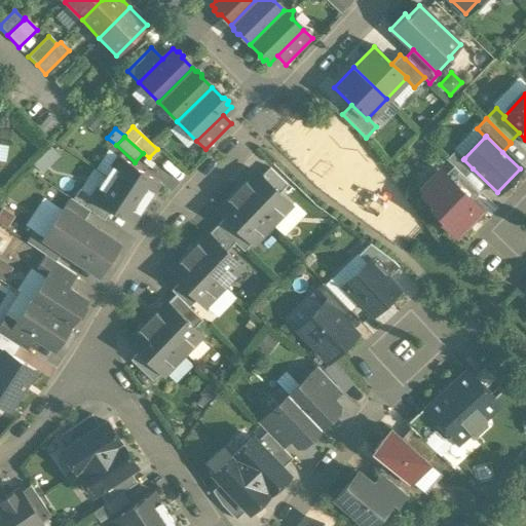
[(455,150),(446,159),(453,166),(464,178),(473,168),(463,159),(464,158),(455,150)]
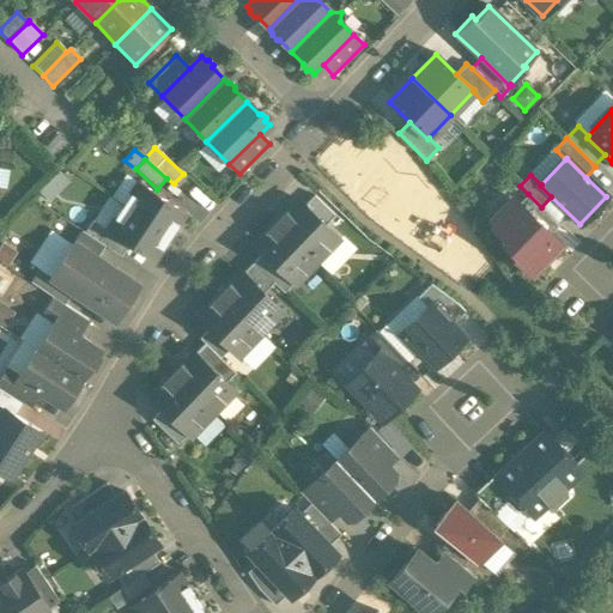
[(186,213),(138,182),(122,206),(169,237),(186,213)]
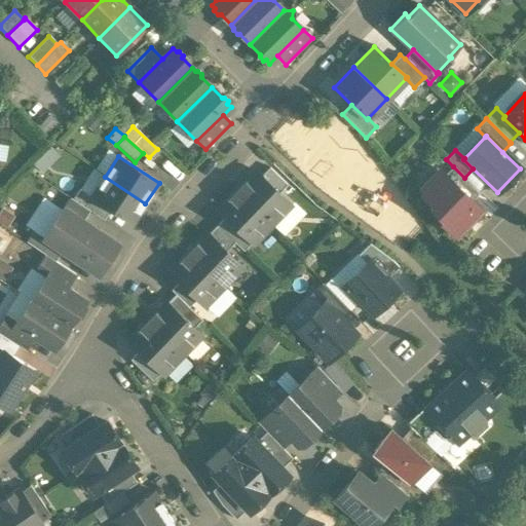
[(464,178),(453,166),(445,176),(472,201),(480,192),(464,178)]
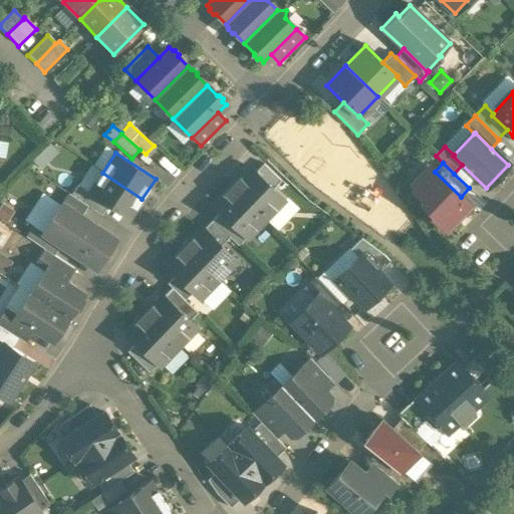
[(280,181),(263,164),(254,173),(271,189),(280,181)]
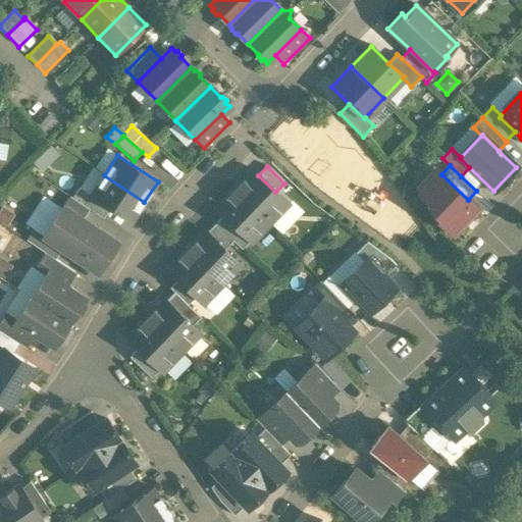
[(258,175),(253,169),(235,189),(269,222),(288,204),(258,175)]
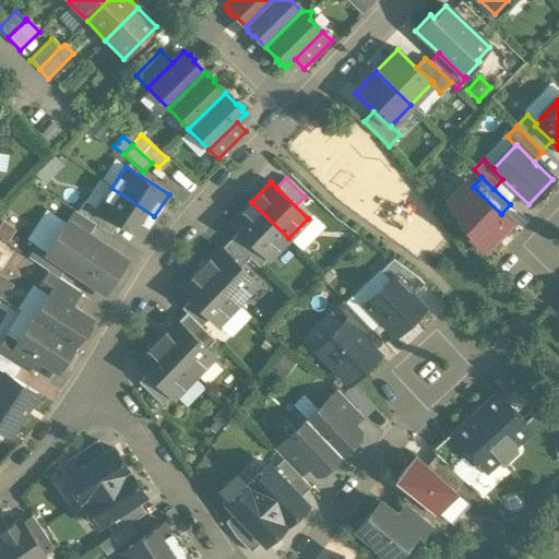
[(473,187),(467,181),(450,200),(450,209),(461,218),(459,221),(472,233),(468,235),(485,249),(510,223),(473,187)]
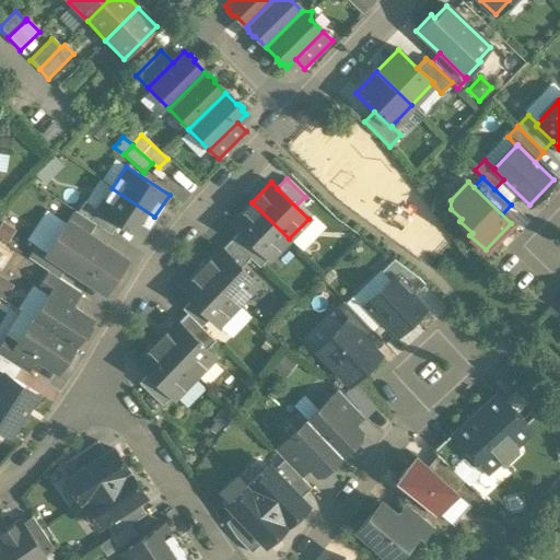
[(154,217),(112,188),(96,210),(118,224),(140,238),(154,217)]
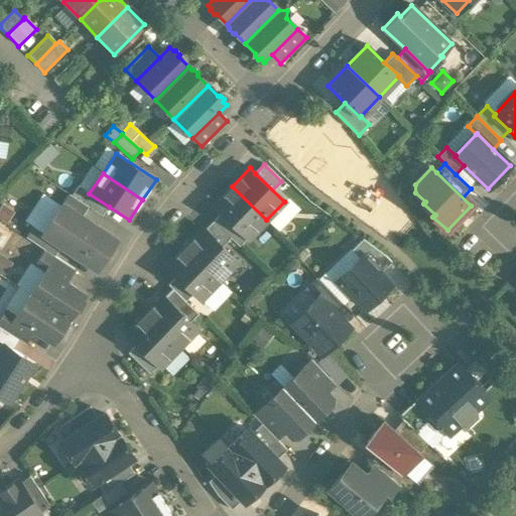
[(89,194),(79,186),(72,197),(88,208),(98,214),(102,217),(109,207),(89,194)]
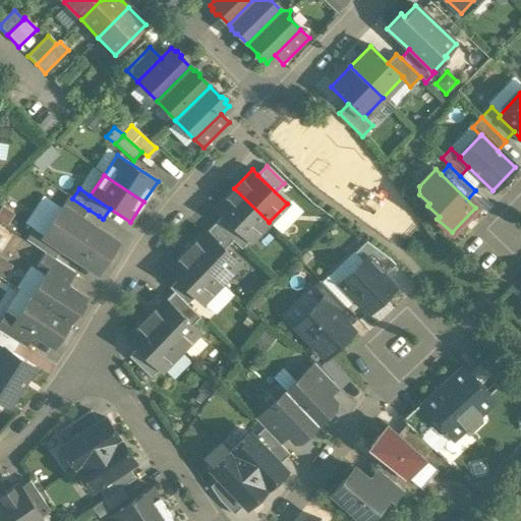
[(269,222),(234,188),(216,208),(223,215),(249,240),(250,241),(269,222)]
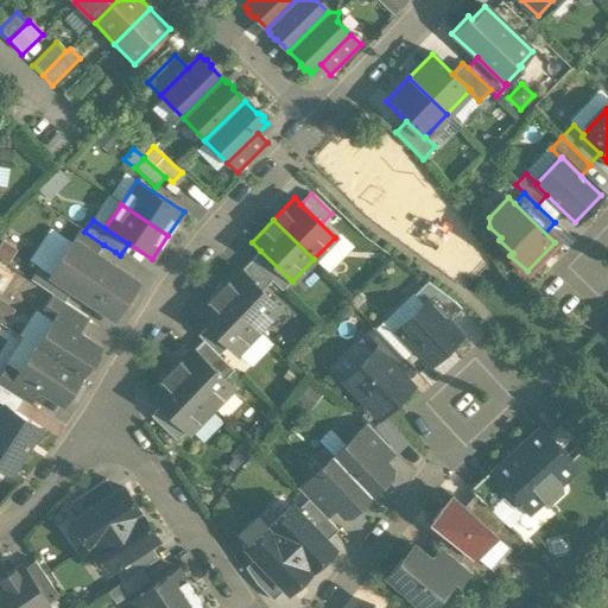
[(84,232),(81,229),(74,241),(96,255),(103,245),(84,232)]
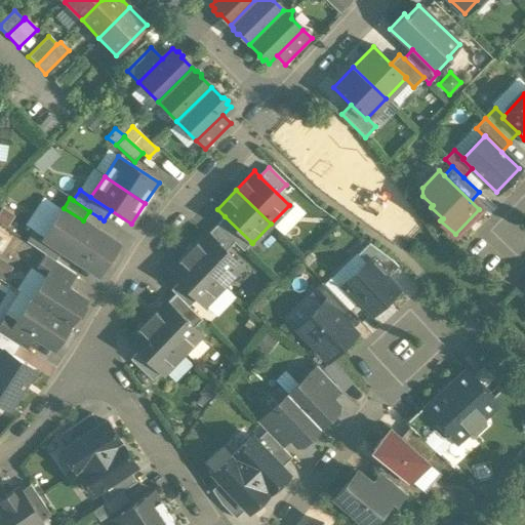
[(83,220),(64,208),(44,238),(43,239),(62,251),(75,260),(97,275),(118,244),(93,228),(83,220)]
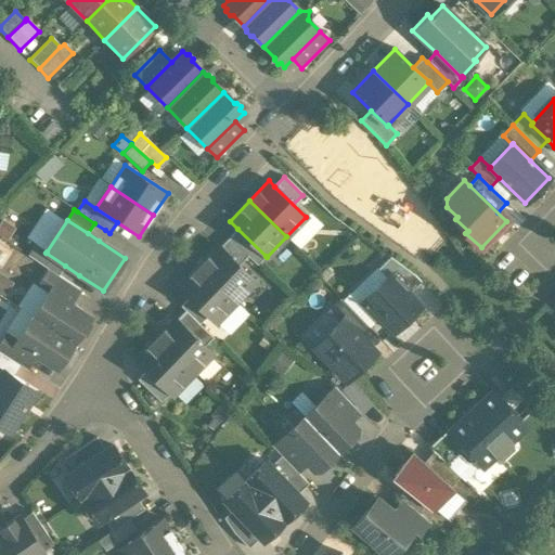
[(94,223),(88,233),(99,241),(105,230),(94,223)]
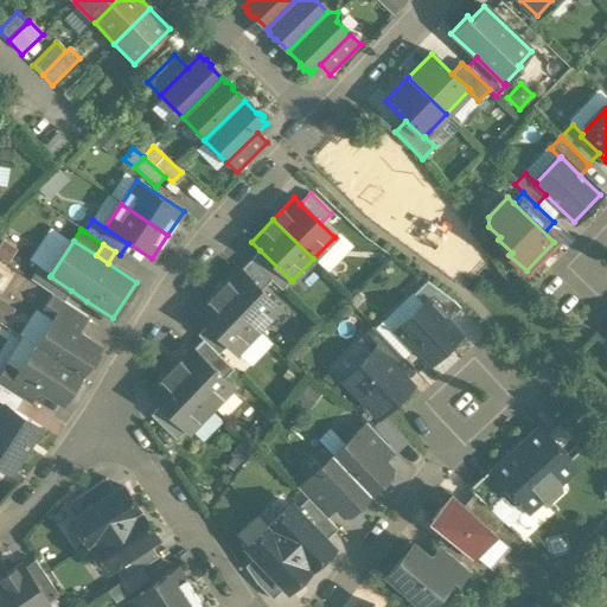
[(291,280),(260,250),(250,261),(270,281),(280,291),(291,280)]
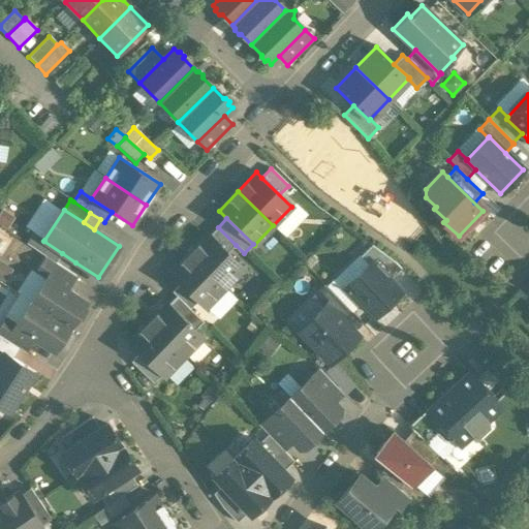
[(236,245),(218,227),(209,237),(226,253),(236,245)]
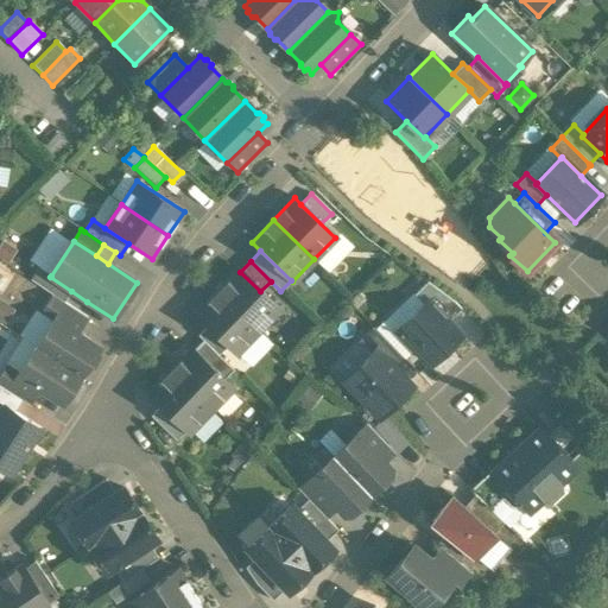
[(71,291),(50,277),(51,276),(39,267),(30,280),(52,296),(63,303),(71,291)]
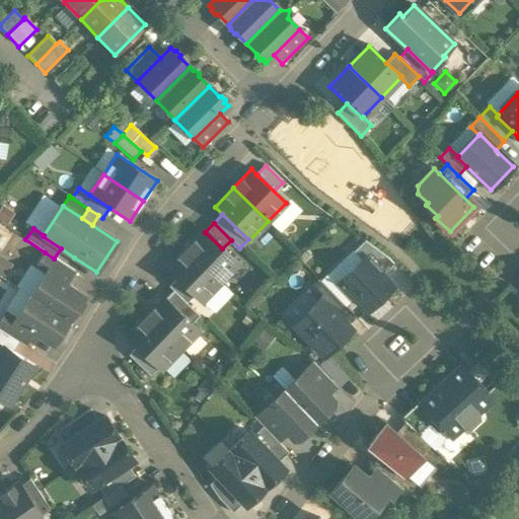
[(205,232),(204,230),(186,249),(220,283),(238,265),(222,248),(205,232)]
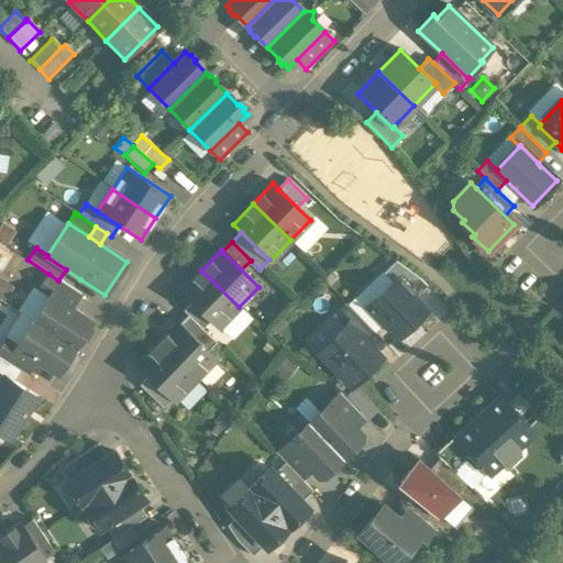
[(421,280),(395,261),(383,273),(393,283),(396,279),(414,298),(426,286),(421,280)]
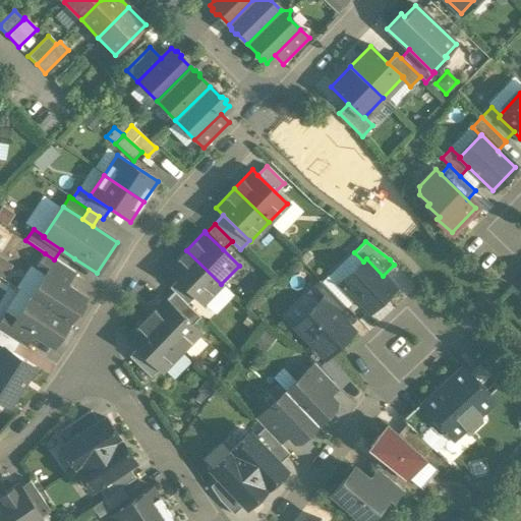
[(61,249),(54,259),(67,269),(74,258),(61,249)]
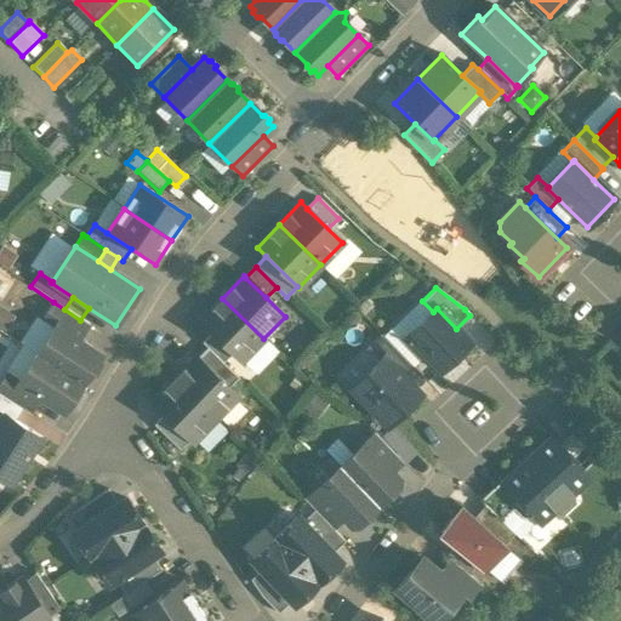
[(263,339),(222,298),(200,322),(212,332),(233,353),(241,362),(263,339)]
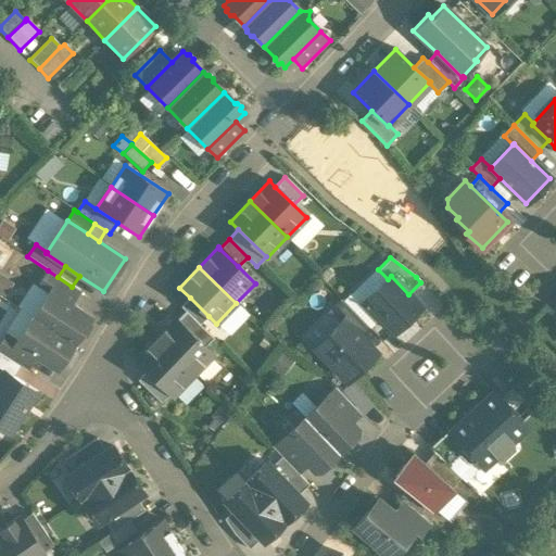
[(58,277),(48,270),(37,287),(48,294),(49,292),(71,306),(79,291),(72,287),(58,277)]
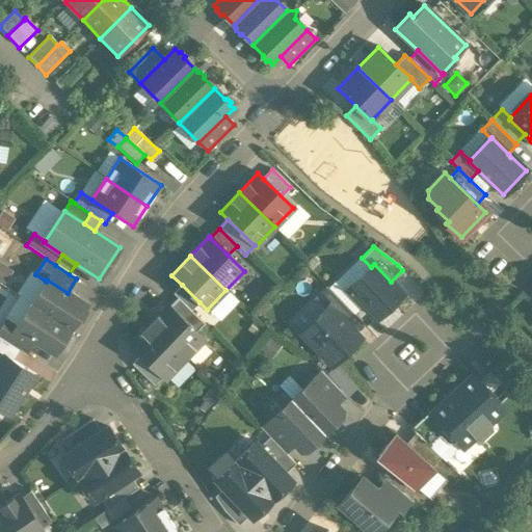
[(0,280),(9,284),(17,267),(0,260),(0,280)]
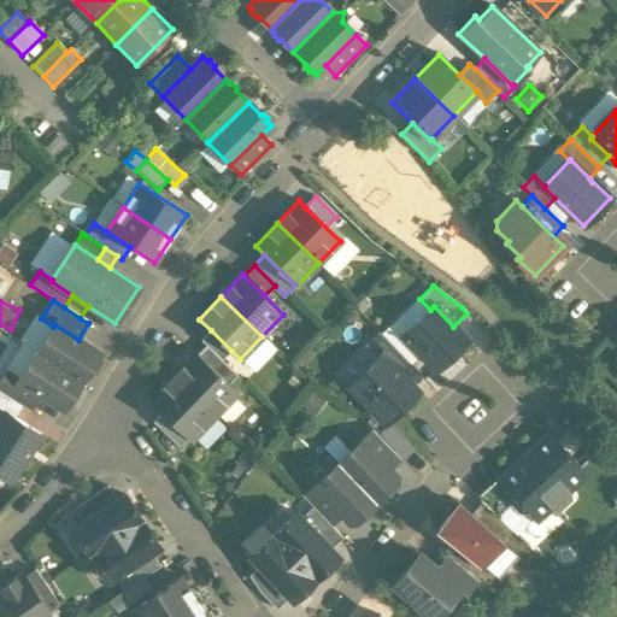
[(430,310),(403,335),(435,369),(465,340),(453,327),(434,306),(430,310)]
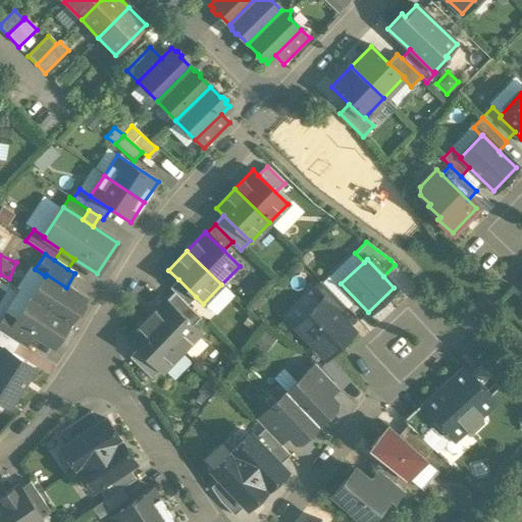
[(66,288),(46,274),(45,276),(31,299),(68,323),(84,299),(66,288)]
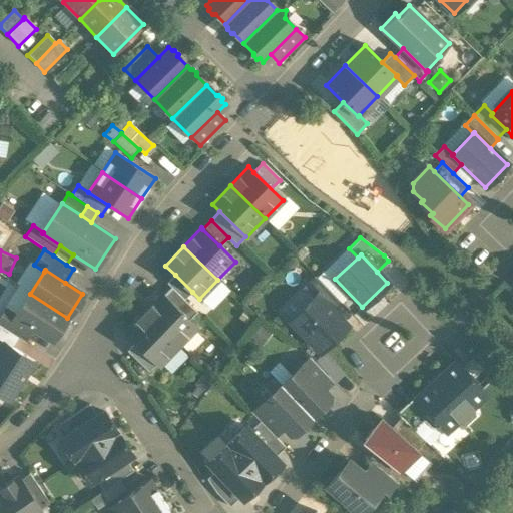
[(192,292),(175,275),(166,284),(170,288),(183,301),(192,292)]
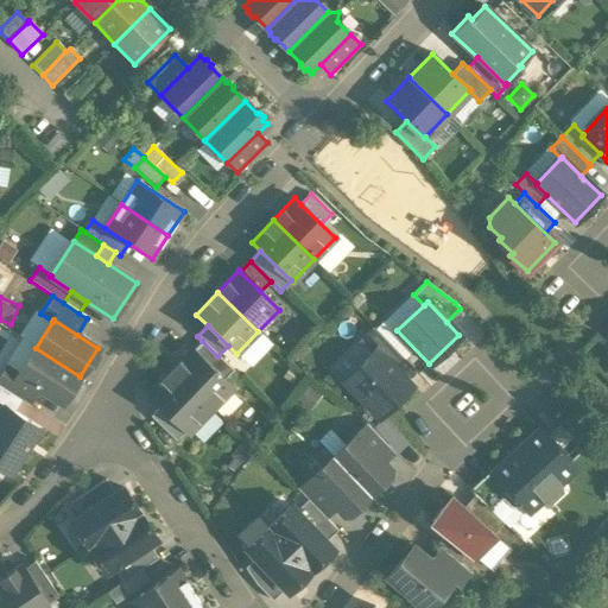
[(401,358),(373,327),(359,340),(372,353),(375,350),(391,367),(401,358)]
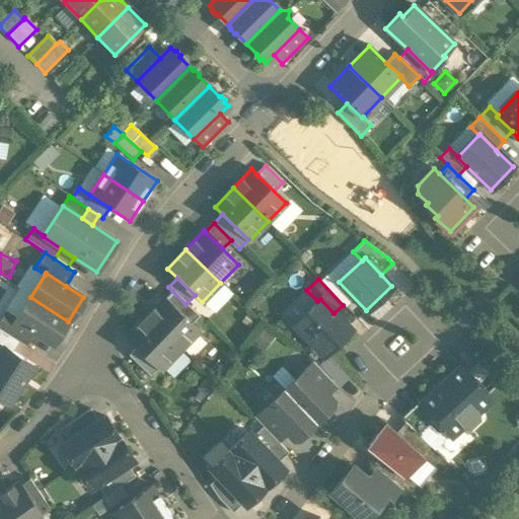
[(186,304),(172,291),(164,300),(191,325),(199,316),(186,304)]
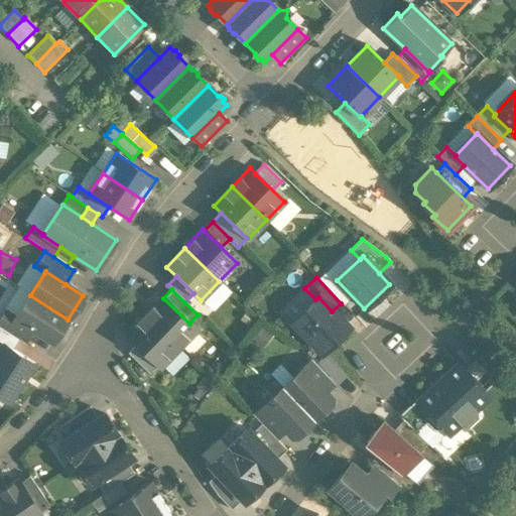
[(16,317),(15,318),(34,332),(47,340),(52,343),(68,319),(30,295),(16,317)]
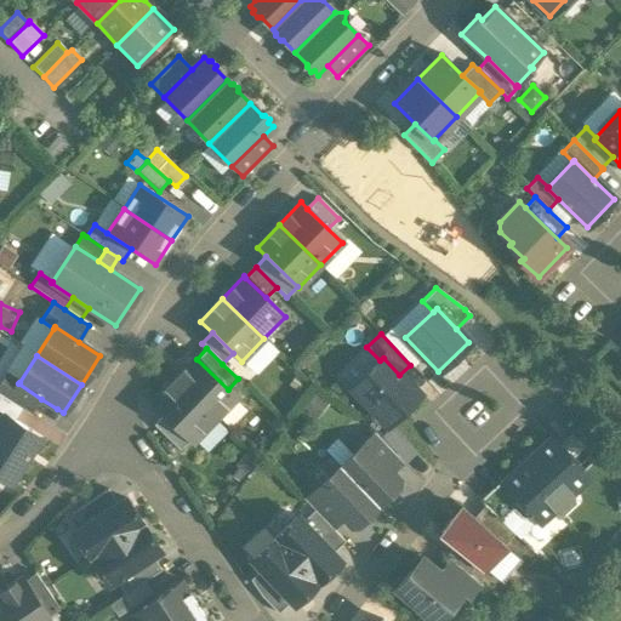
[(194,358),(172,380),(215,421),(237,398),(228,389),(197,359),(194,358)]
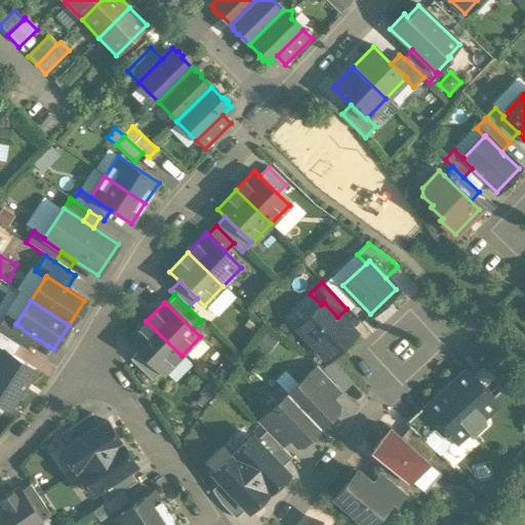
[(337,317),(324,303),(321,305),(297,328),(327,359),(354,333),(337,317)]
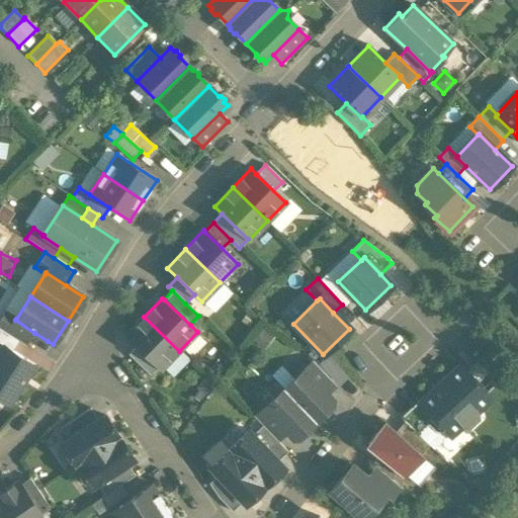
[(16,319),(5,312),(0,319),(0,330),(17,341),(25,346),(34,333),(15,320),(16,319)]
